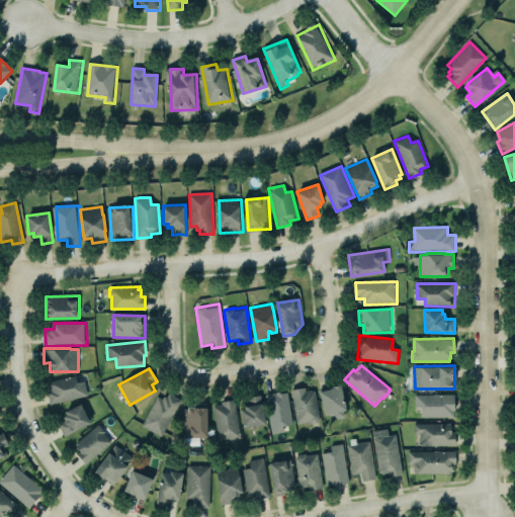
[(49,381),(76,375),(76,376),(78,376),(79,381),(85,380),(88,395),(50,404),(48,392),(51,391),(50,389),(51,388),(49,381)]
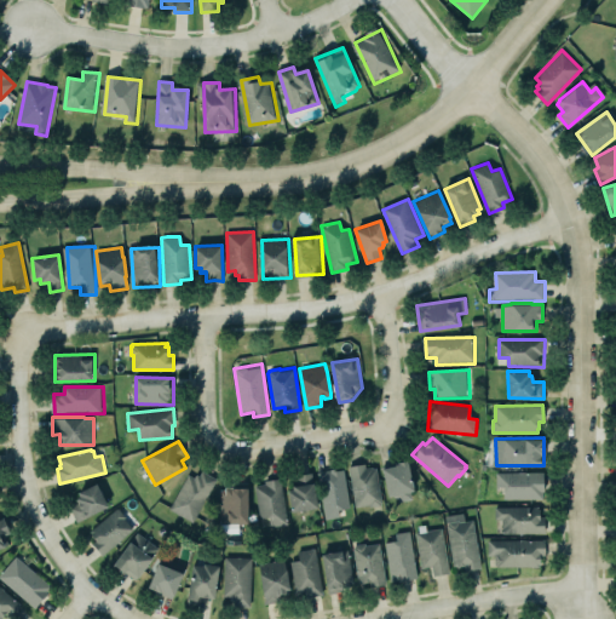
[(383,468),(389,496),(392,494),(397,498),(398,498),(399,502),(413,498),(410,491),(414,489),(407,460),(397,462),(397,463),(395,463),(396,465),(383,468)]
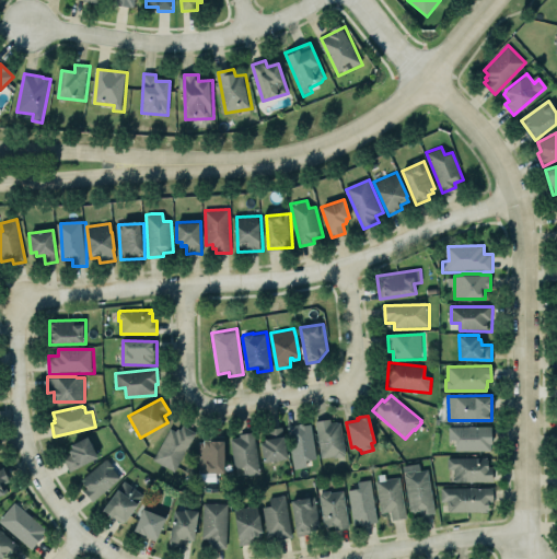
[(331,418),(331,422),(337,421),(337,423),(340,422),(346,454),(344,454),(345,456),(334,457),(334,456),(322,458),(315,420),(331,418)]
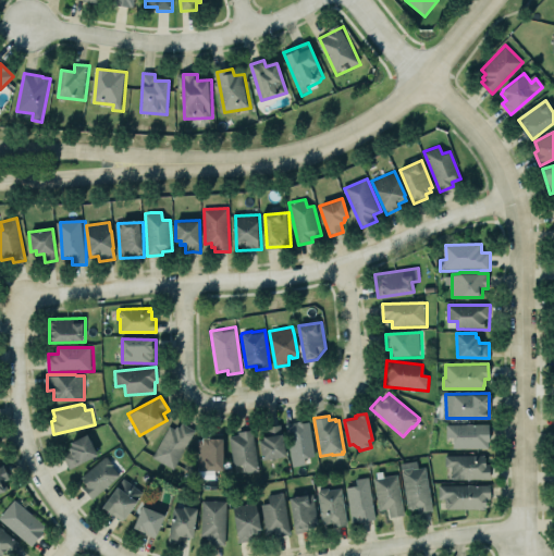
[(308,466),(307,458),(316,457),(314,422),(290,424),(293,467),(308,466)]
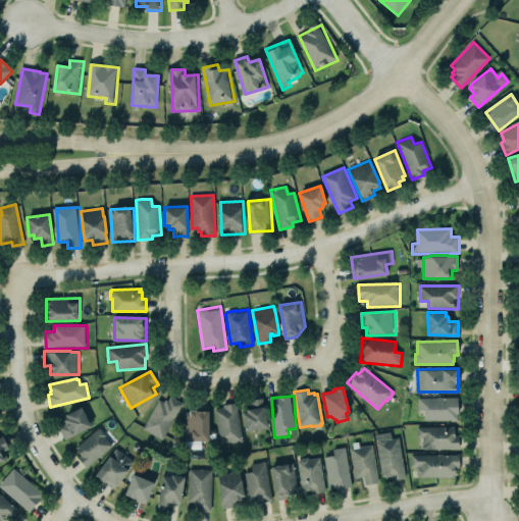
[(168,401),(170,397),(184,404),(163,440),(143,429),(159,399),(164,402),(165,399),(168,401)]
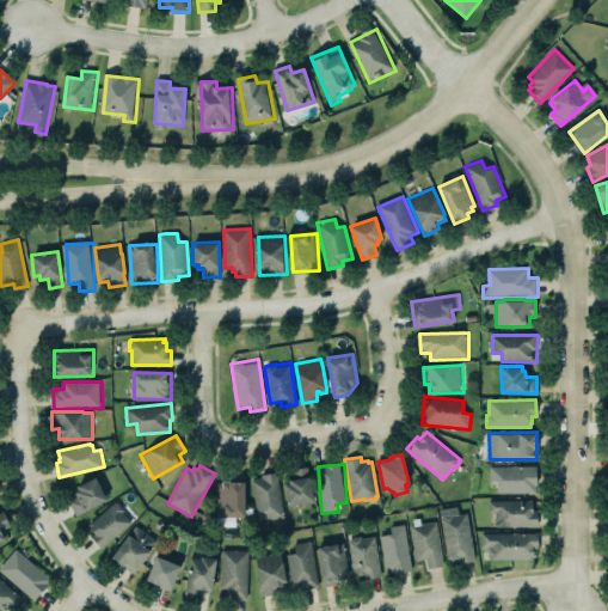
[(492,468),(492,482),(499,482),(499,495),(540,494),(539,466),(492,468)]
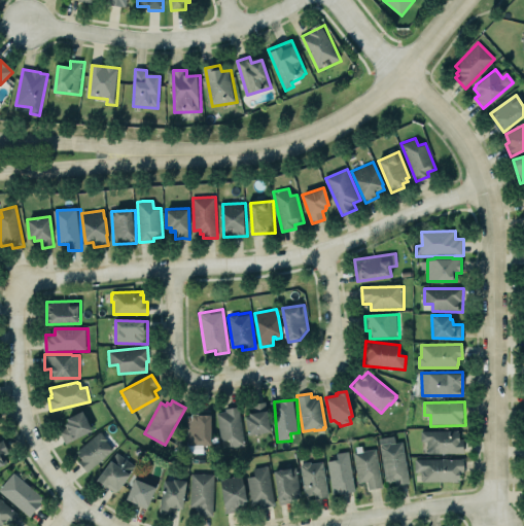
[(249,434),(271,433),(269,404),(251,405),(251,417),(248,417),(249,434)]
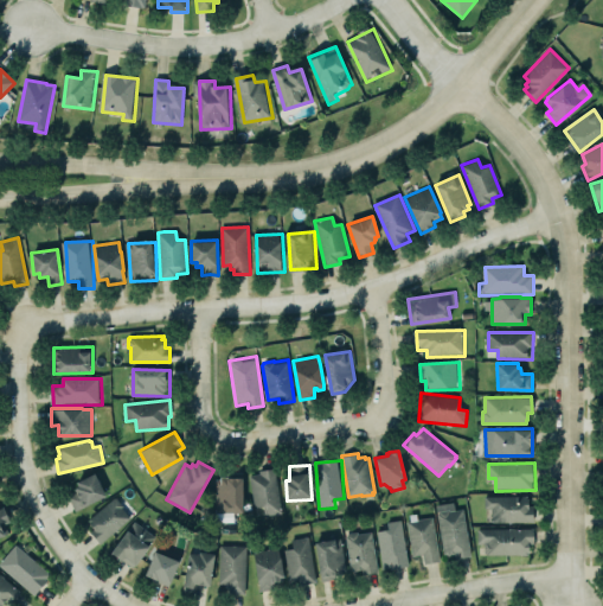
[(275,467),(283,514),(264,517),(263,506),(255,508),(249,476),(261,474),(260,471),(275,467)]
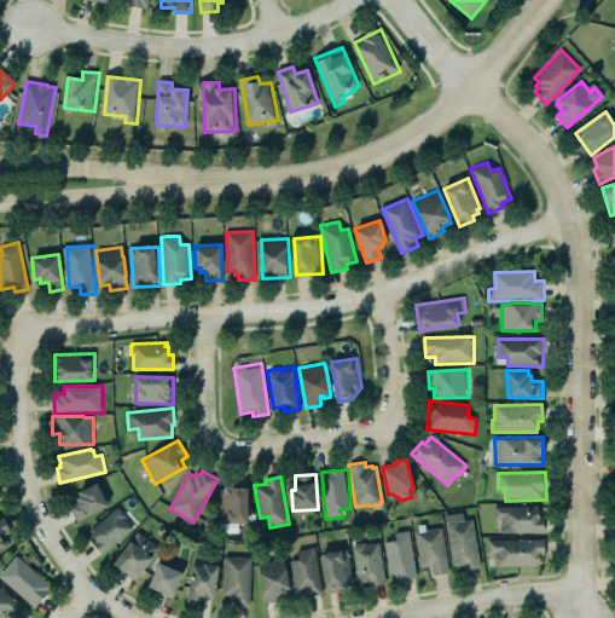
[(111,508),(100,484),(79,494),(83,502),(73,507),(80,523),(111,508)]
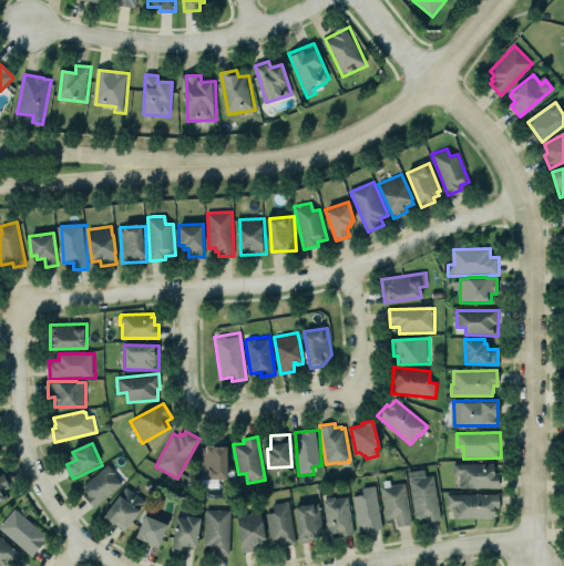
[(227,445),(227,477),(218,477),(218,482),(218,486),(212,487),(212,482),(211,479),(203,479),(202,448),(206,448),(206,445),(215,445),(227,445)]
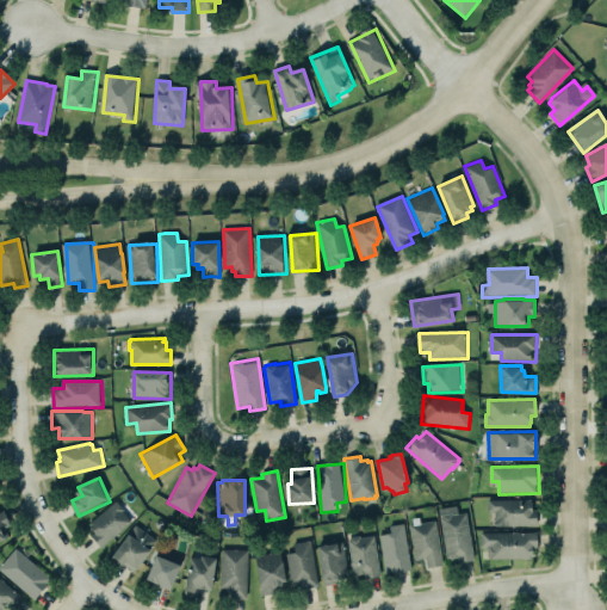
[(534,499),(490,501),(490,513),(497,513),(499,528),(539,527),(539,510),(534,510),(534,499)]
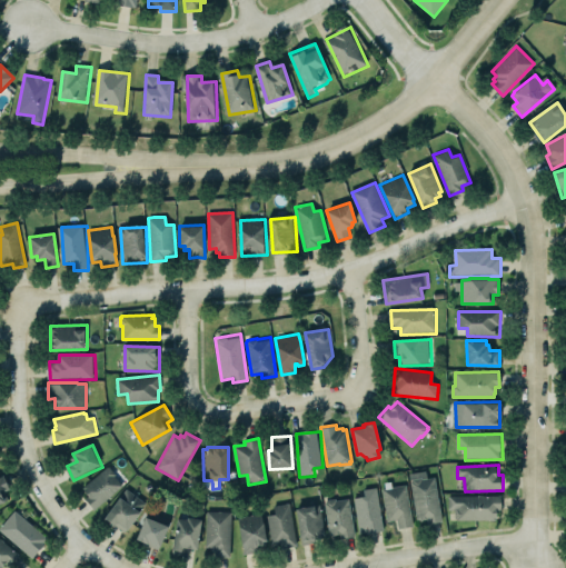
[(127,487),(111,468),(82,489),(97,509),(127,487)]
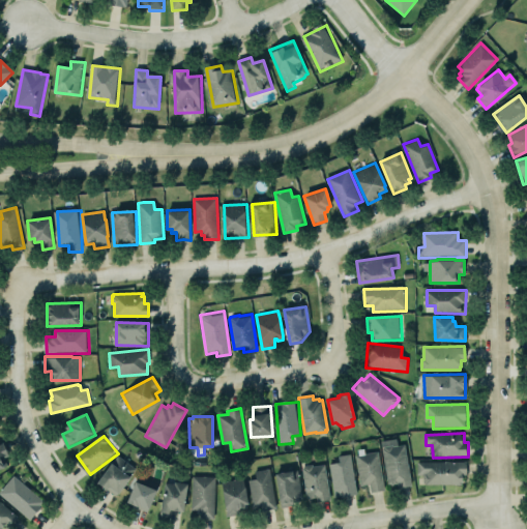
[(380,441),(397,438),(398,445),(404,444),(411,486),(393,489),(392,483),(387,485),(380,441)]
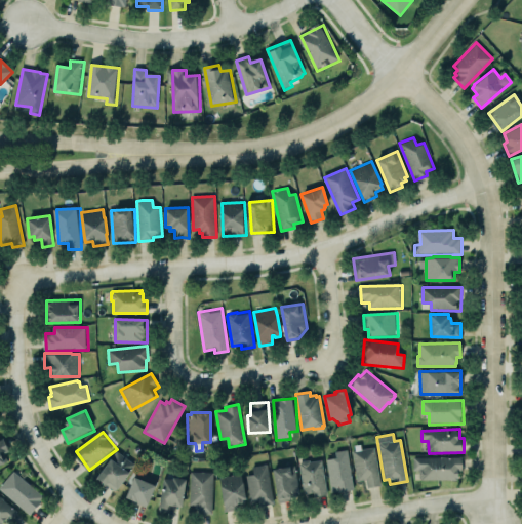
[(3,438),(0,439),(0,464),(7,460),(4,453),(9,451),(3,438)]
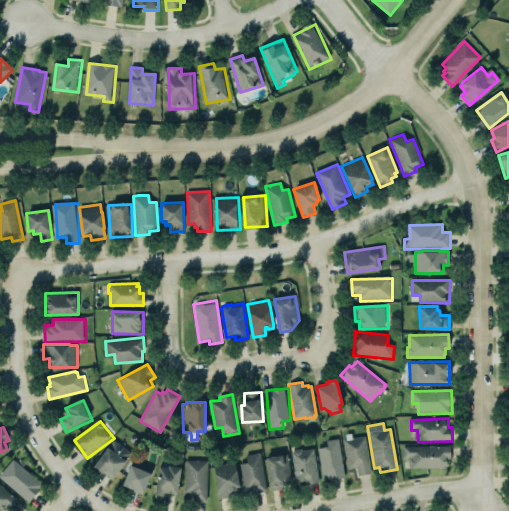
[(364,436),(371,473),(350,477),(343,440),(346,439),(345,434),(351,433),(352,438),(364,436)]
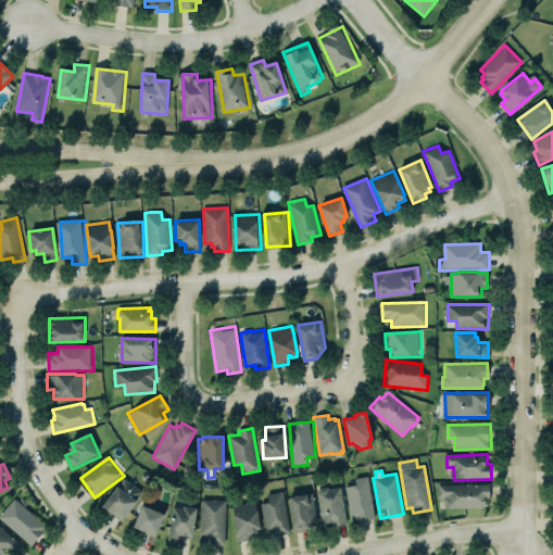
[(355,478),(355,484),(344,486),(350,521),(375,518),(368,476),(355,478)]
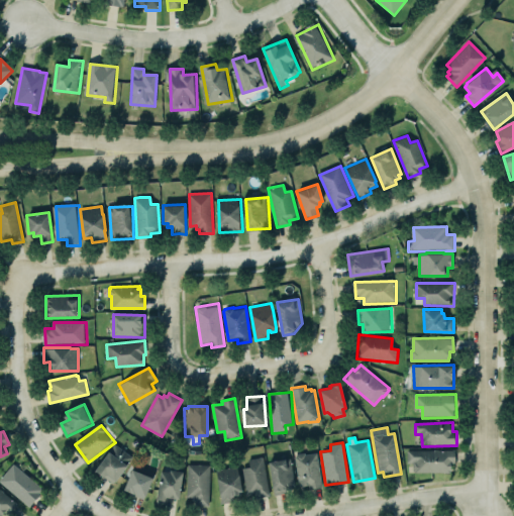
[(108,451),(95,470),(96,471),(97,471),(100,474),(99,475),(103,478),(104,477),(113,484),(133,456),(115,443),(108,451)]
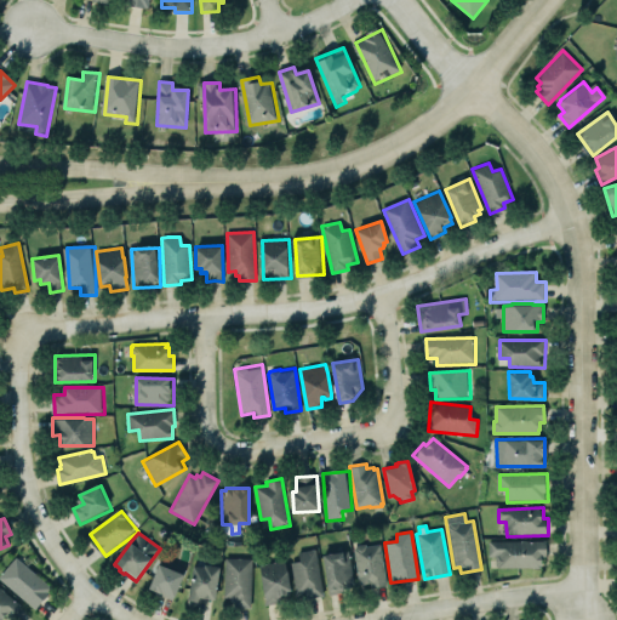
[(547,568),(547,541),(491,542),(491,558),(498,558),(498,569),(547,568)]
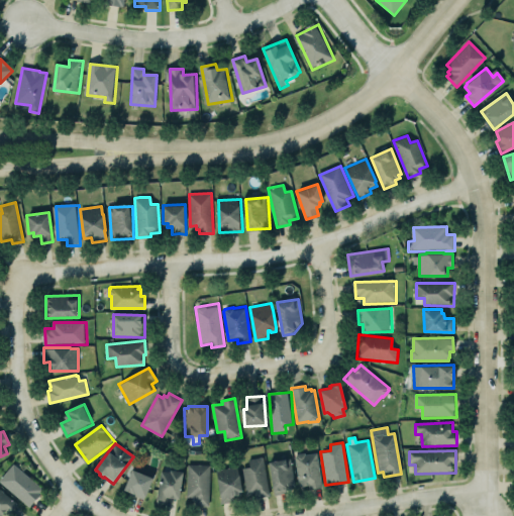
[(302,490),(324,486),(319,452),(297,456),(302,490)]
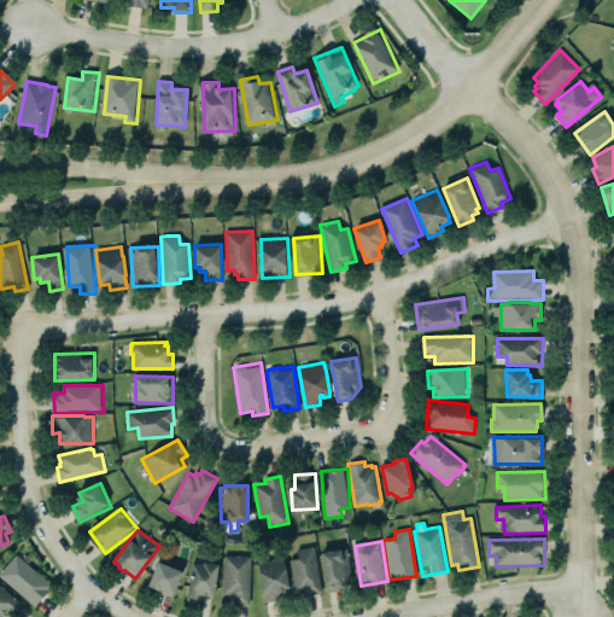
[(299,551),(300,559),(292,560),(297,593),(307,592),(308,597),(325,594),(317,547),(299,551)]
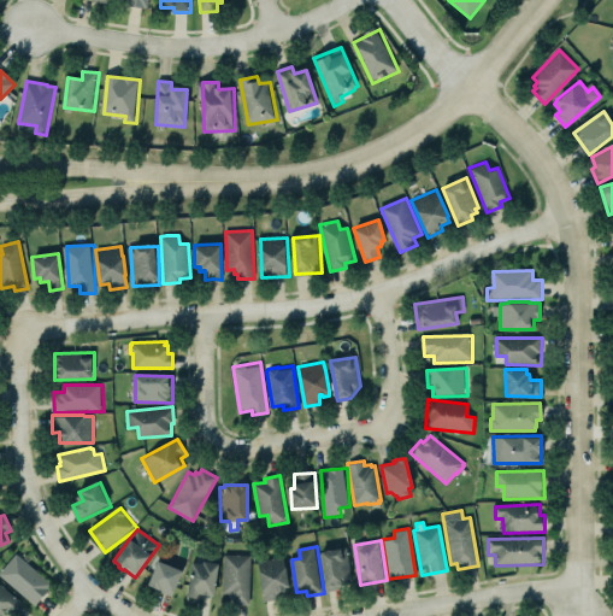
[(320,551),(347,546),(352,575),(341,588),(326,591),(320,551)]
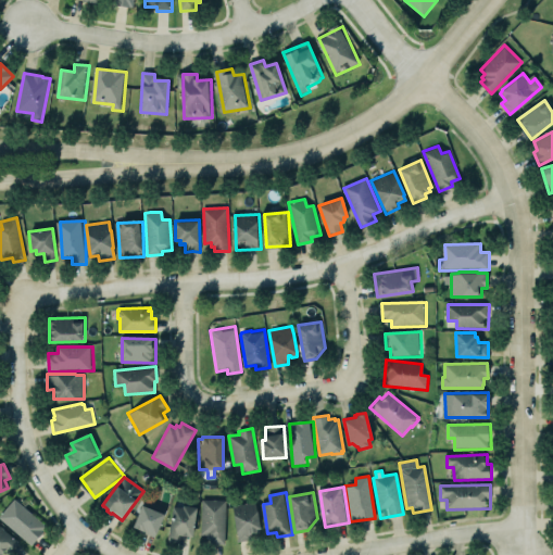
[(49,526),(16,500),(1,519),(34,545),(49,526)]
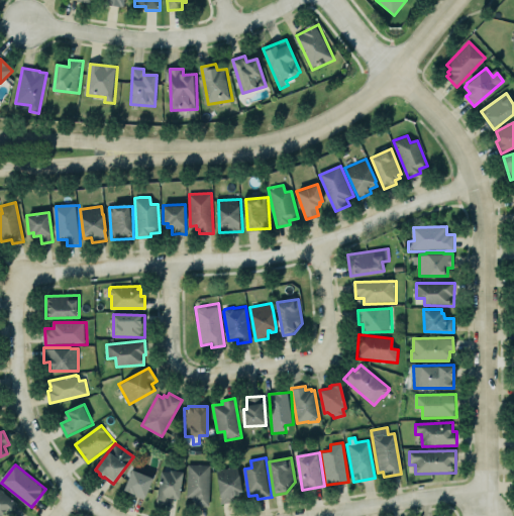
[(211,506),(212,466),(190,466),(189,498),(196,498),(195,506),(211,506)]
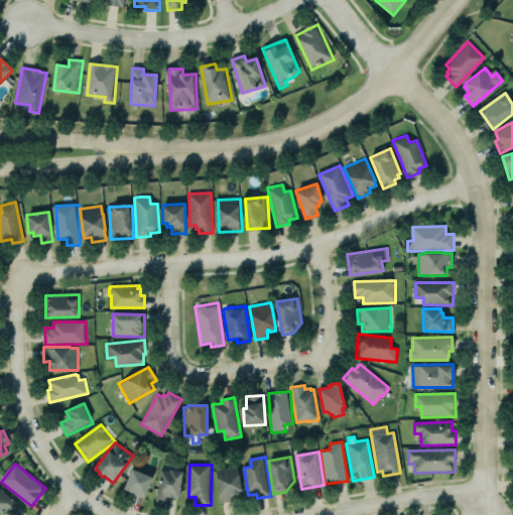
[(216,468),(219,492),(220,492),(221,502),(234,500),(234,493),(241,493),(237,465),(216,468)]
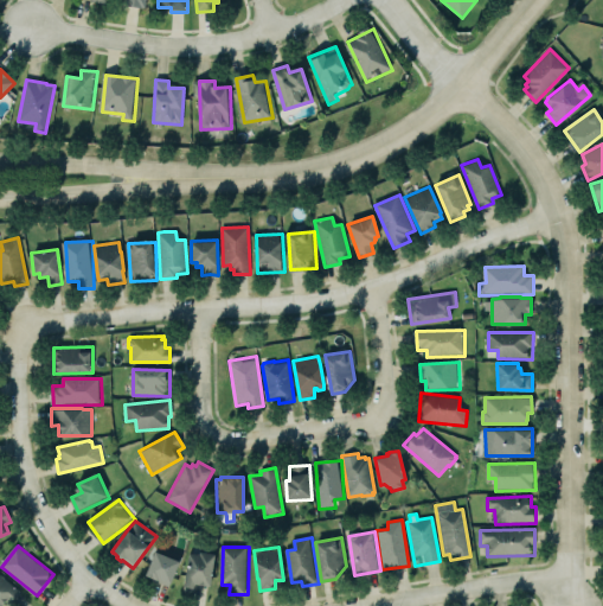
[(155,550),(179,560),(170,586),(153,579),(153,578),(145,574),(155,550)]
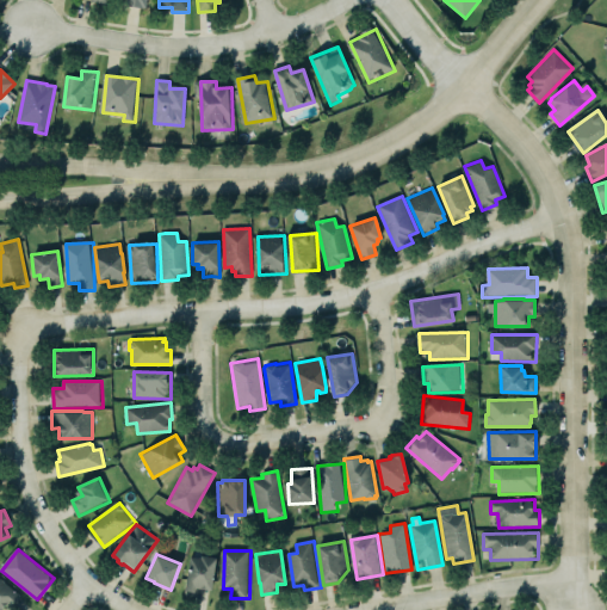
[(197,591),(185,589),(190,555),(200,558),(202,554),(216,556),(211,590),(197,587),(197,591)]
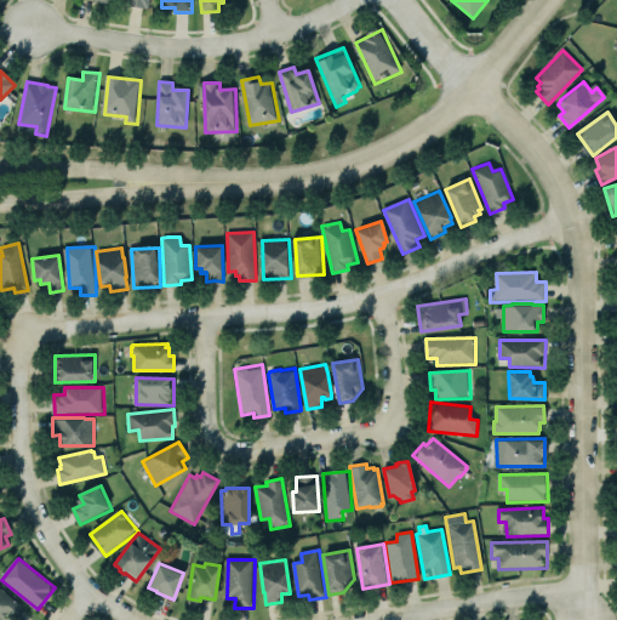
[(10,619),(22,606),(0,586),(0,619),(10,619)]
